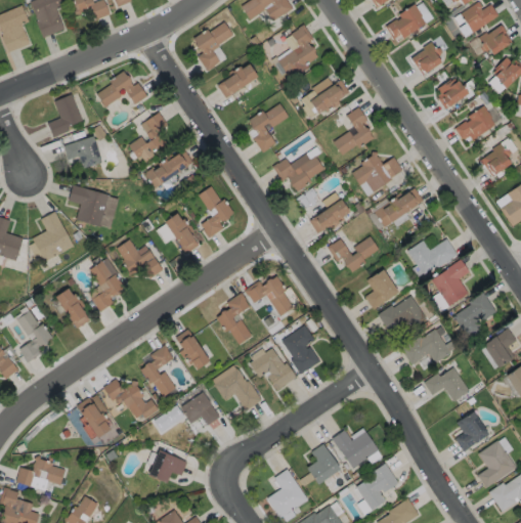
[(66,29),(44,38),(37,22),(39,22),(32,1),(34,0),(60,0),(64,7),(58,10),(66,29)]
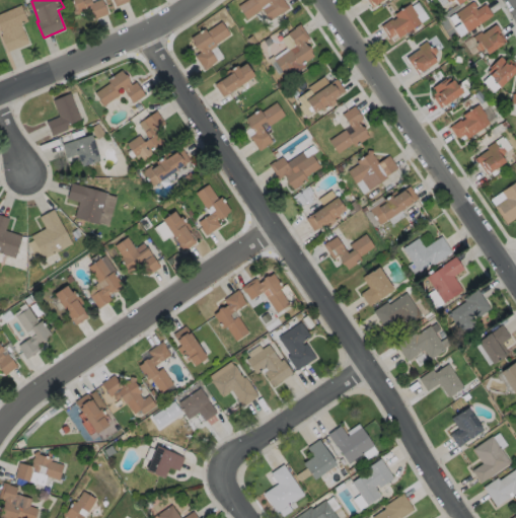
[(93,0),(94,2),(99,0),(104,0),(111,14),(95,20),(90,8),(86,10),(86,11),(83,12),(81,11),(80,15),(74,12),(76,9),(72,0),(93,0)]
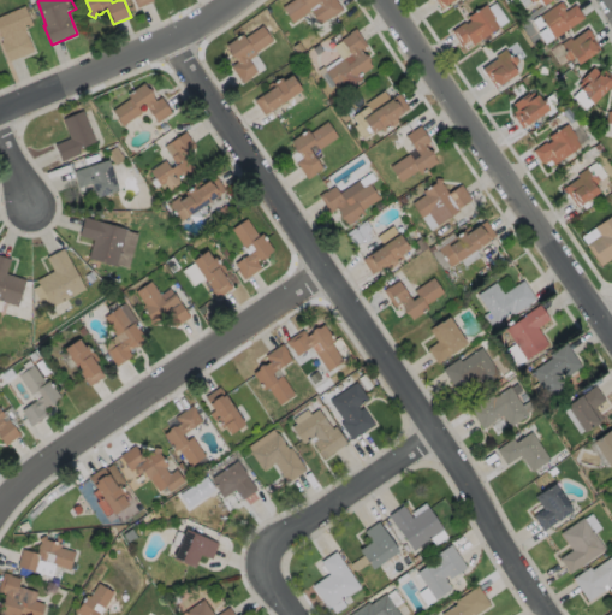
[(155,3),(154,0),(132,0),(136,10),(155,3)]
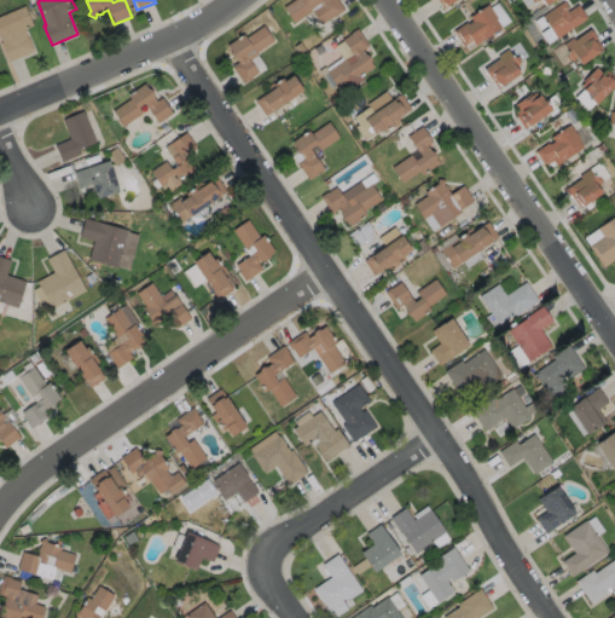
[(338,0),(346,10),(323,26),(314,12),(296,23),(285,9),(297,0),(338,0)]
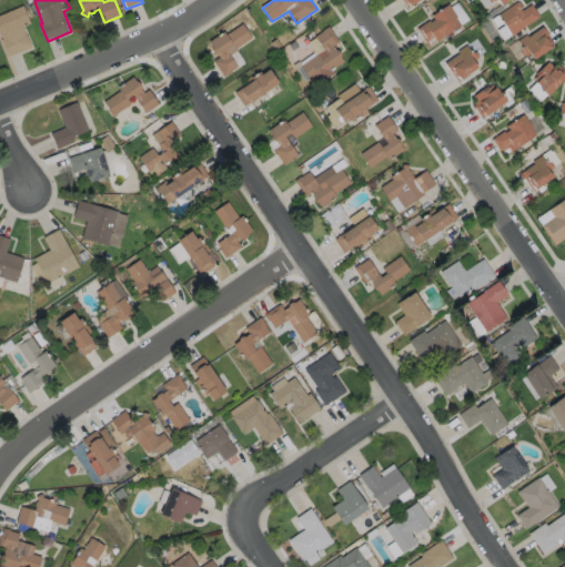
[(422,0),(410,9),(403,0),(422,0)]
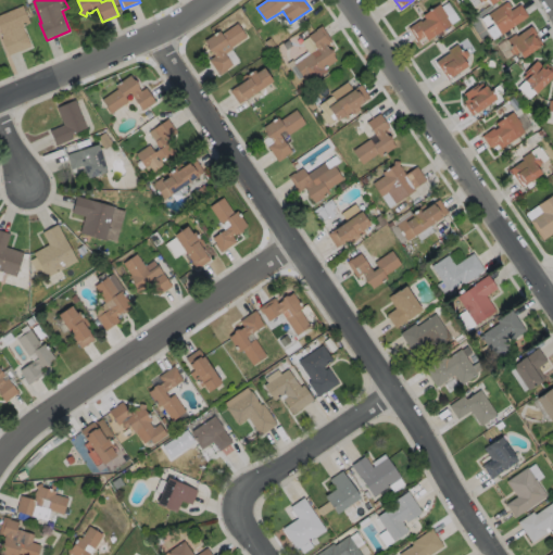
[(511,9),(513,11),(522,4),(530,16),(503,35),(489,15),(508,2),(513,8),(511,9)]
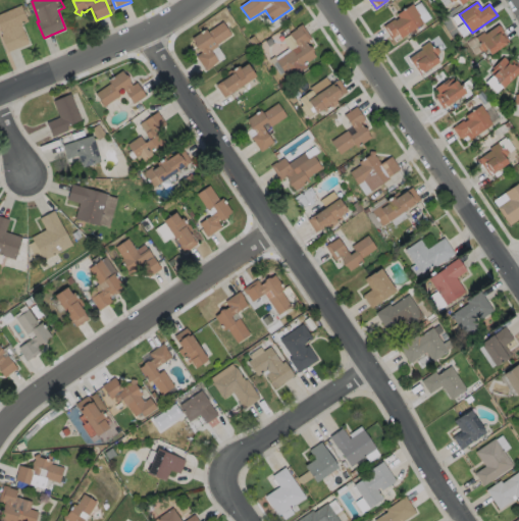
[(421,16),(425,23),(403,39),(400,35),(394,39),(385,27),(396,19),(397,20),(401,18),(399,14),(414,4),(422,15),(421,16)]
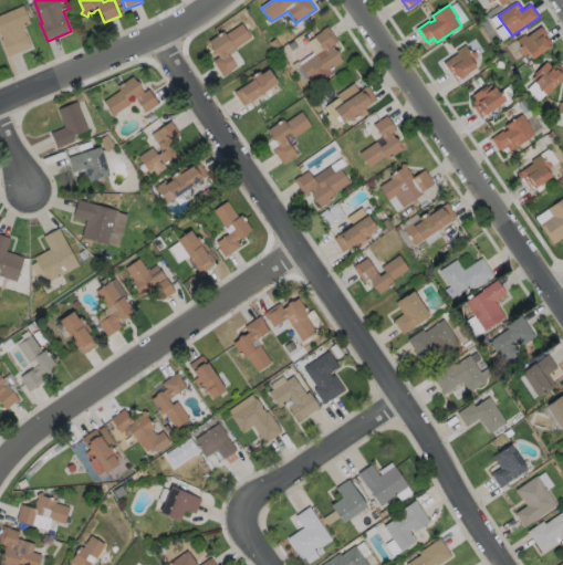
[(33,48),(9,58),(2,40),(4,39),(0,28),(0,16),(24,6),(32,23),(24,27),(33,48)]
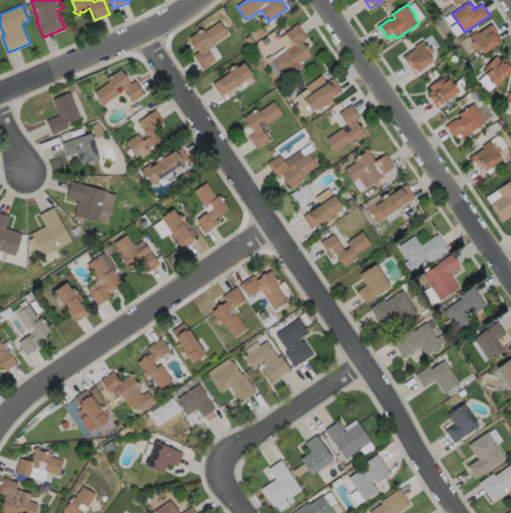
[(221,21),(230,34),(215,45),(216,46),(210,50),(217,61),(209,67),(205,70),(195,56),(200,52),(197,48),(195,48),(193,44),(193,43),(190,38),(204,28),(207,31),(221,21)]
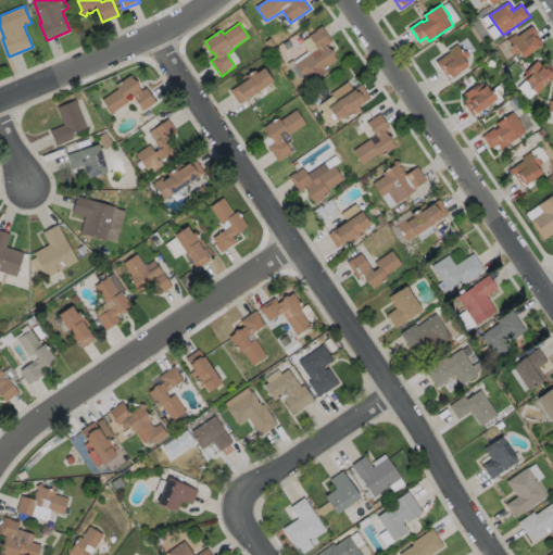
[(330,72),(310,85),(296,64),(318,50),(310,36),(317,30),(317,29),(324,26),(334,41),(328,46),(330,49),(332,50),(336,53),(335,55),(338,61),(327,67),(330,72)]
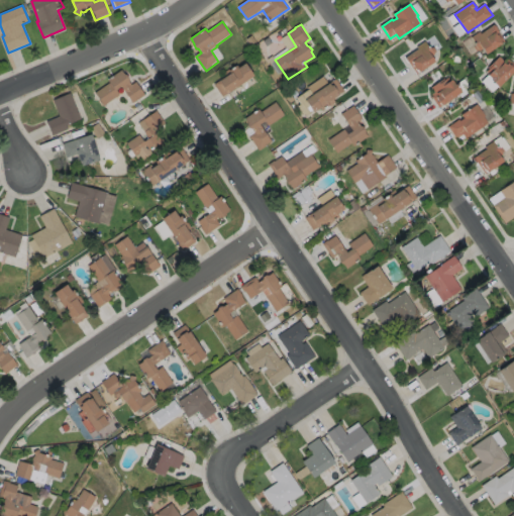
[(496,25),(507,41),(488,55),(485,49),(481,53),(480,50),(478,52),(475,46),(477,45),(476,43),(477,42),(473,37),(481,32),(482,34),(496,25)]
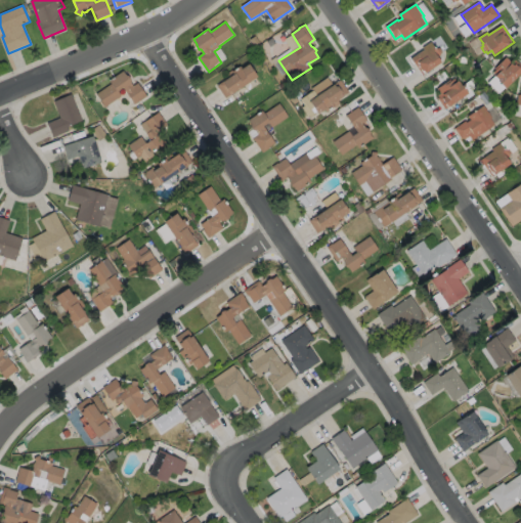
[(432,42),(436,48),(437,47),(438,49),(440,48),(443,52),(441,54),(442,55),(439,58),(442,62),(424,75),(418,66),(417,66),(413,59),(425,50),(424,48),(432,42)]
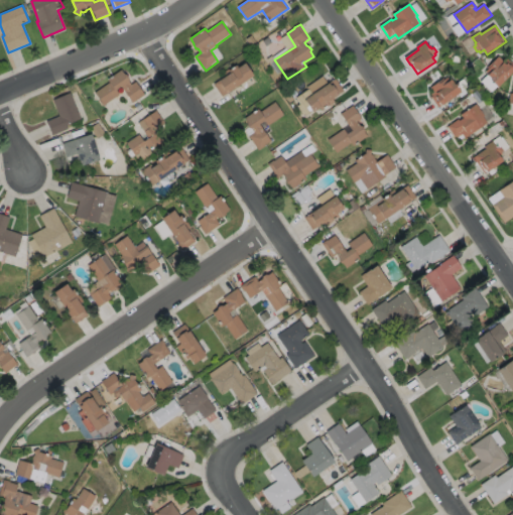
[(500,56),(508,65),(511,61),(512,62),(512,73),(499,88),(492,81),(492,80),(488,76),(489,75),(486,73),(489,70),(488,69),(500,56)]
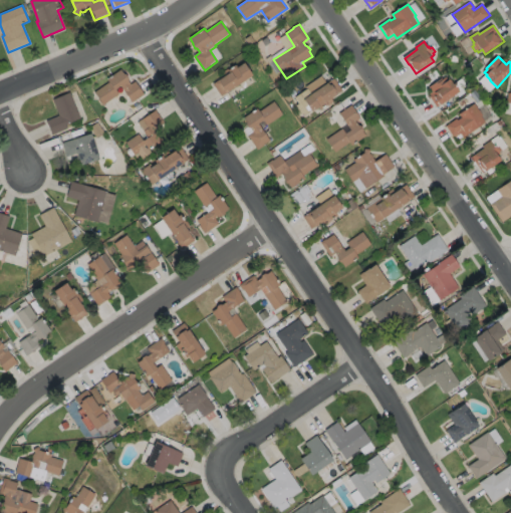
[(253,75),(223,96),(214,84),(226,76),(224,73),(236,65),(238,67),(245,63),(253,75)]
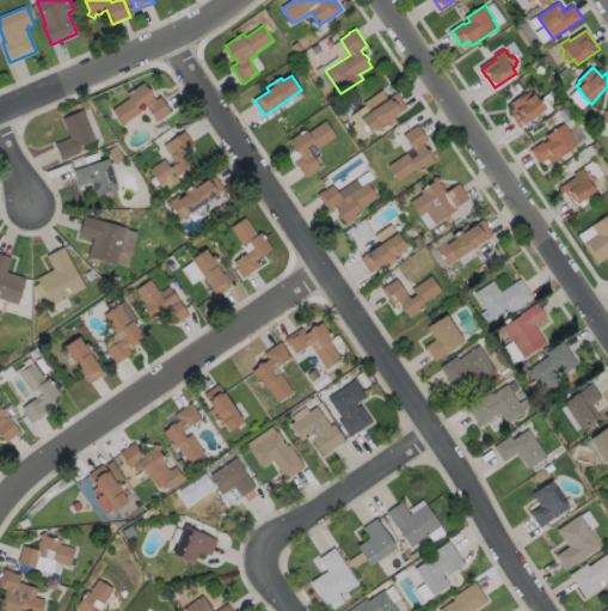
[(154,96),(157,101),(163,97),(173,112),(158,123),(145,103),(140,107),(143,112),(124,126),(114,110),(131,98),(129,95),(146,83),(149,89),(152,89),(154,93),(154,96)]
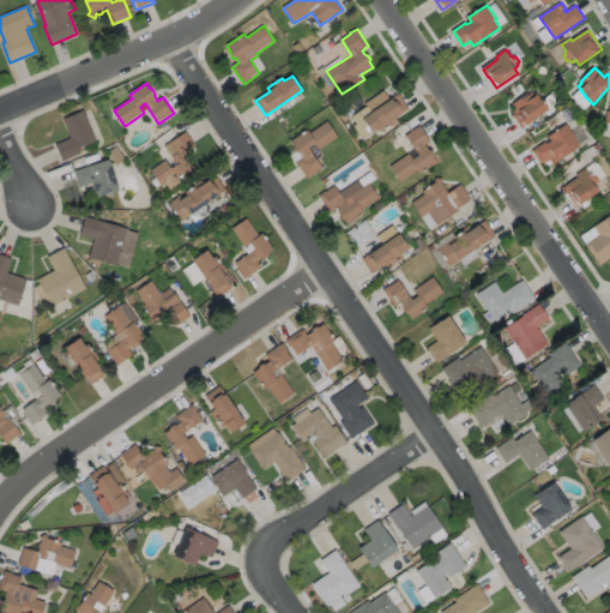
[(533,92),(536,96),(537,95),(542,101),(543,101),(549,109),(523,128),(513,115),(515,115),(513,113),(517,110),(513,104),(529,94),(530,95),(533,92)]
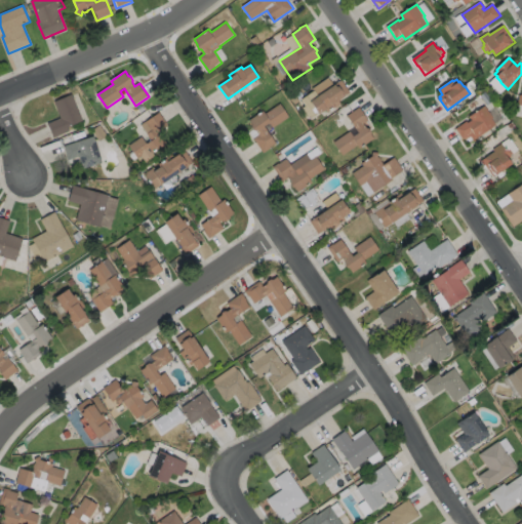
[(343,105),(335,109),(335,108),(328,113),(326,110),(320,115),(312,102),(343,80),(351,92),(339,101),(343,105)]
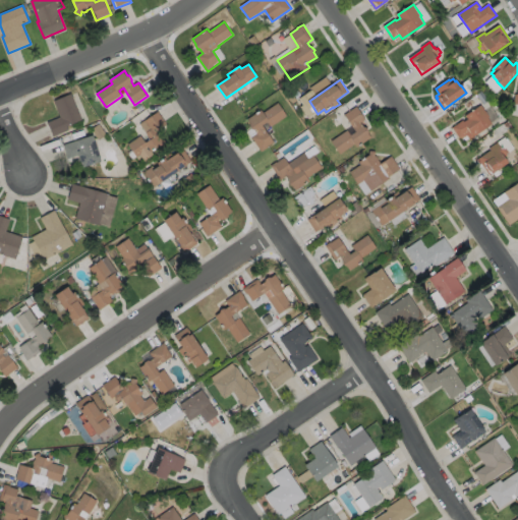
[(70,129),(54,136),(48,122),(61,117),(55,101),(72,94),(83,120),(68,126),(70,129)]
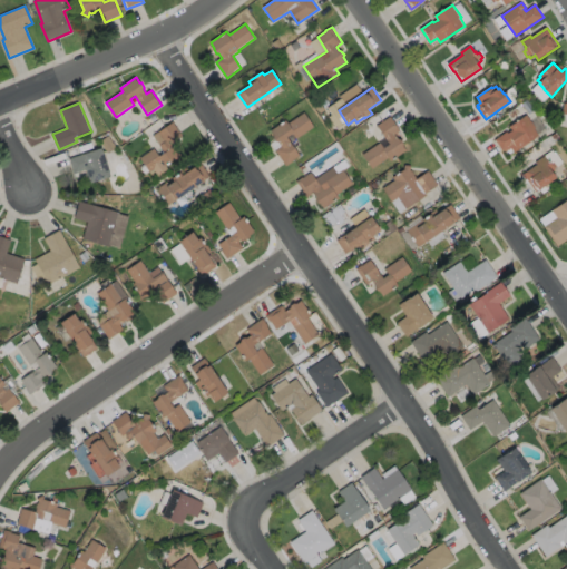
[(305,113),(315,127),(297,139),(293,134),(287,138),(301,156),(294,160),(294,162),(286,167),(276,150),(282,147),(279,143),(276,141),(274,138),(274,136),(271,131),(286,120),(289,124),(305,113)]
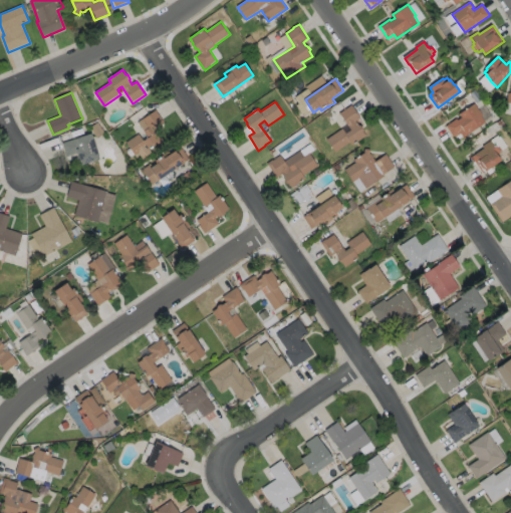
[(482,116),(486,122),(464,139),(461,134),(456,137),(455,136),(454,137),(447,126),(457,119),(458,120),(462,118),(460,114),(475,103),(483,115),(482,116)]
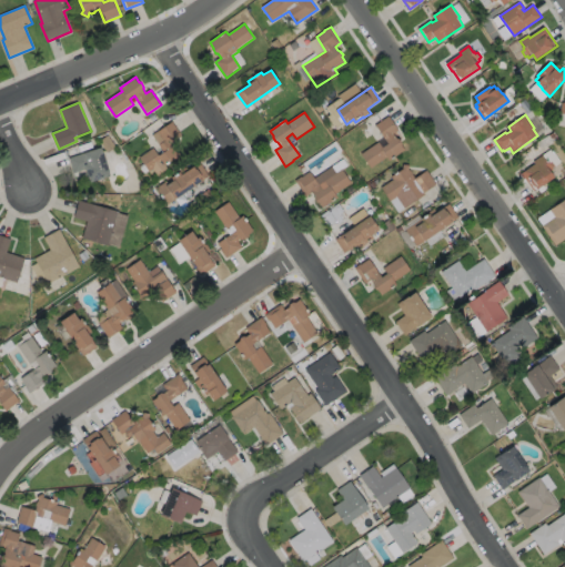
[(402,145),(405,151),(390,161),(387,158),(371,170),(361,154),(380,142),(383,148),(389,144),(376,125),(390,117),(400,131),(394,134),(397,139),(401,140),(403,143),(402,145)]
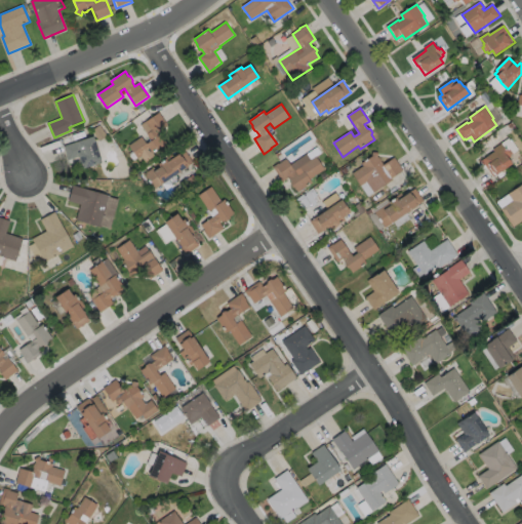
[(167,142),(166,148),(162,147),(153,152),(155,155),(146,162),(142,156),(138,158),(130,146),(143,136),(148,144),(153,140),(142,125),(160,113),(168,125),(158,132),(163,140),(167,142)]
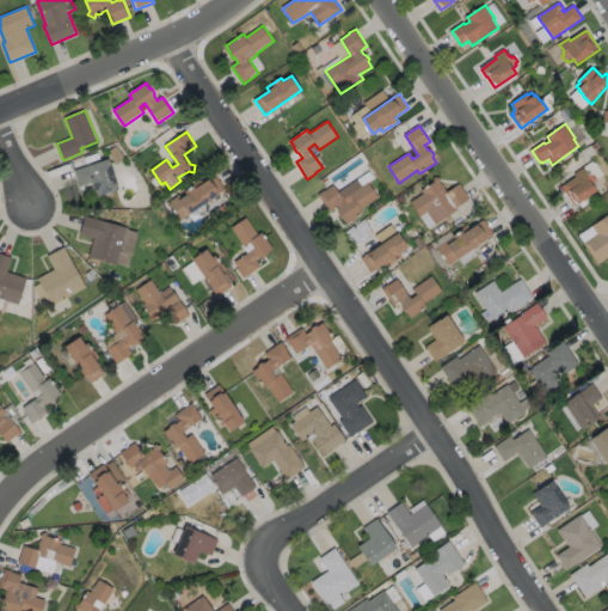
[(110,159),(120,190),(98,196),(93,183),(81,187),(75,170),(110,159)]
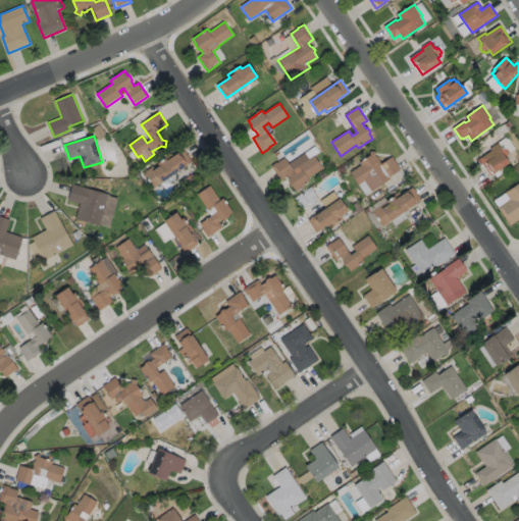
[(479,159),(491,175),(510,163),(506,158),(509,156),(509,155),(511,153),(508,149),(506,151),(504,148),(503,148),(499,143),(491,149),(492,151),(479,159)]
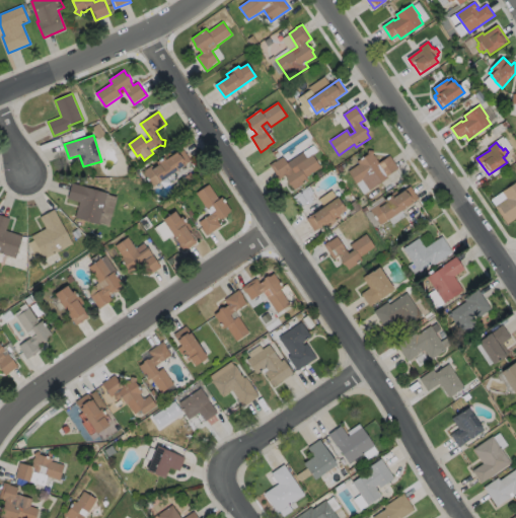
[(183,148),(192,160),(154,186),(145,171),(153,165),(155,167),(183,148)]
